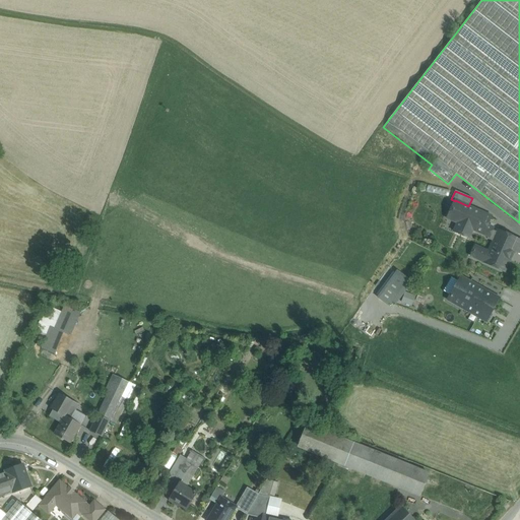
[(468,206),(455,200),(455,201),(447,219),(457,223),(453,233),(469,239),(472,231),(488,238),(489,238),(493,231),(494,229),(488,225),(492,216),(468,206)]
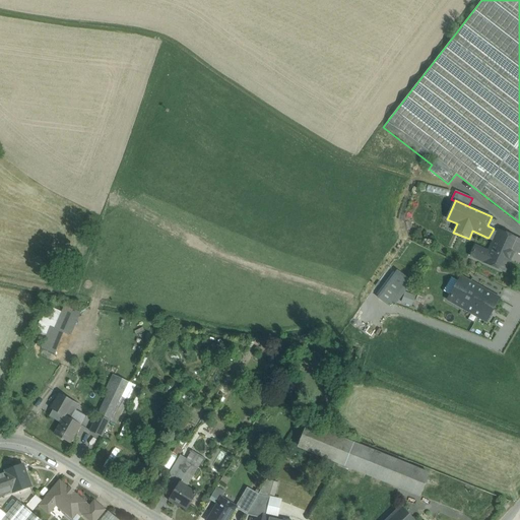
[(519,240),(498,231),(497,233),(493,242),(489,252),(479,248),(475,259),(483,263),(505,272),(514,251),(519,240)]
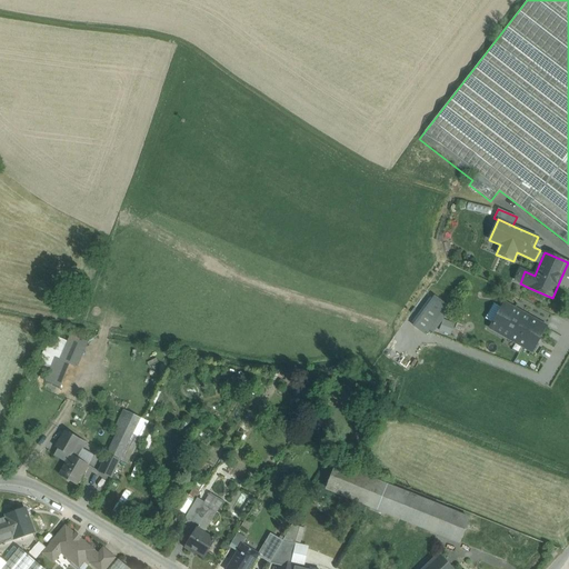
[(543,255),(539,252),(535,260),(533,260),(533,261),(539,265),(543,255)]
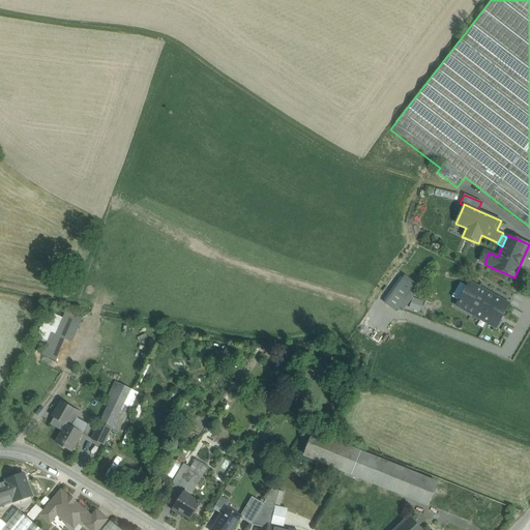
[(429,266),(421,261),(417,268),(423,272),(429,266)]
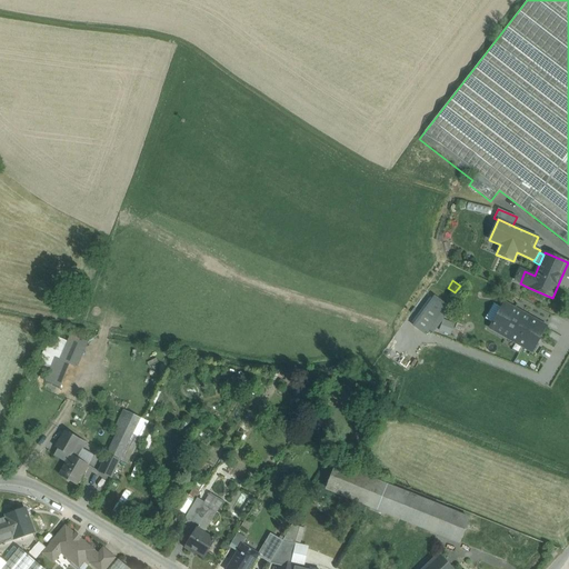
[(432,298),(422,313),(435,322),(446,308),(432,298)]
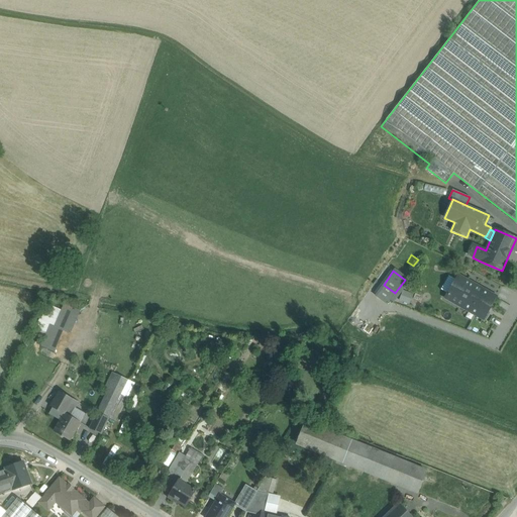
[(496,297),(458,276),(445,298),(483,319),(496,298),(496,297)]
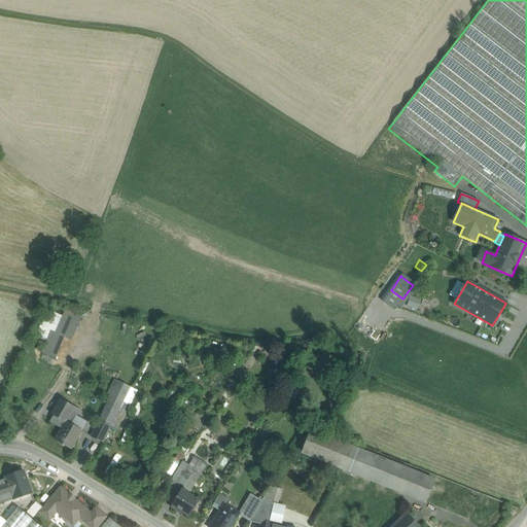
[(417,310),(421,299),(411,294),(407,306),(417,310)]
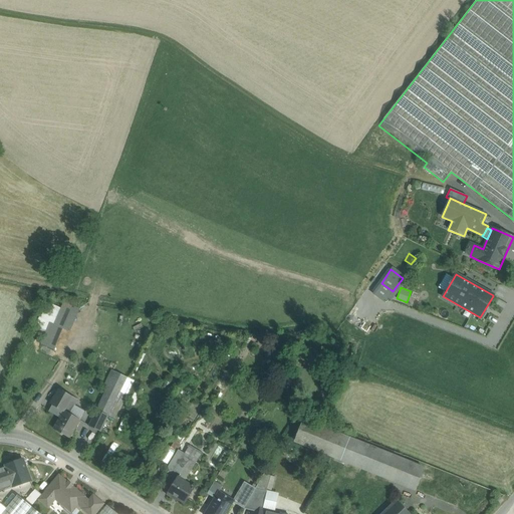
[(39,317),(32,332),(43,337),(40,344),(53,350),(63,328),(39,317)]
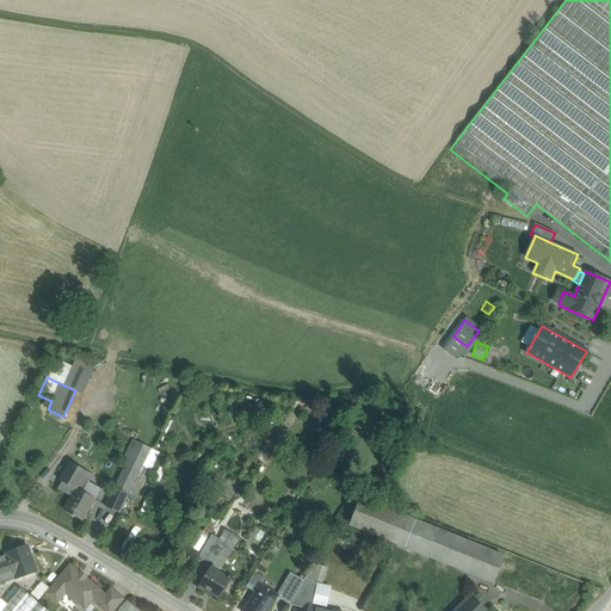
[(92,476),(71,463),(60,481),(62,482),(59,489),(72,497),(65,511),(82,522),(99,492),(87,485),(92,476)]
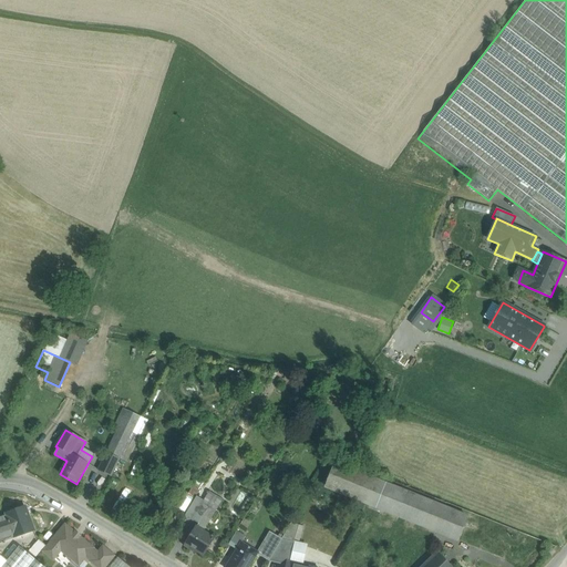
[(133,433),(120,459),(126,462),(140,436),(133,433)]
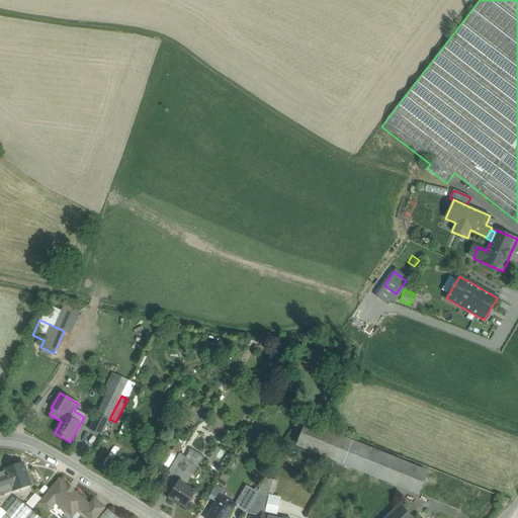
[(97,414),(89,430),(101,435),(109,419),(97,414)]
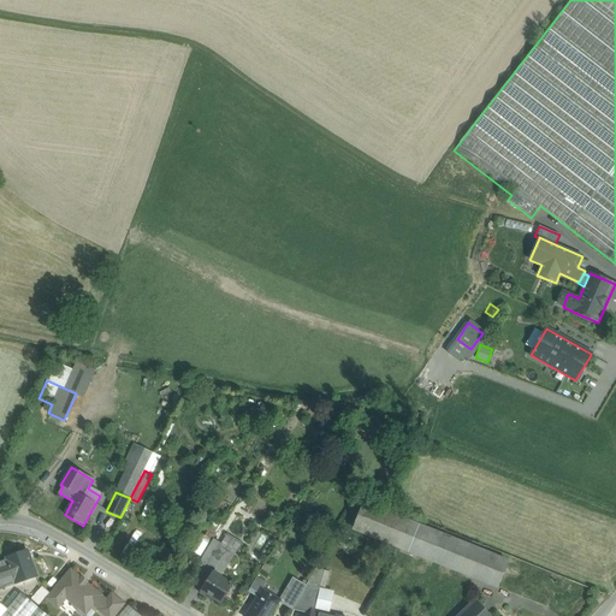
[(420,527),(363,504),(354,528),(409,551),(420,527)]
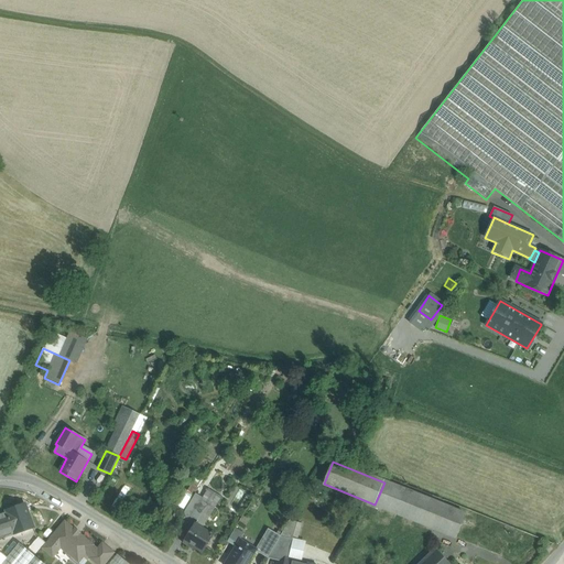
[(442,506),(384,483),(375,505),(433,528),(442,506)]
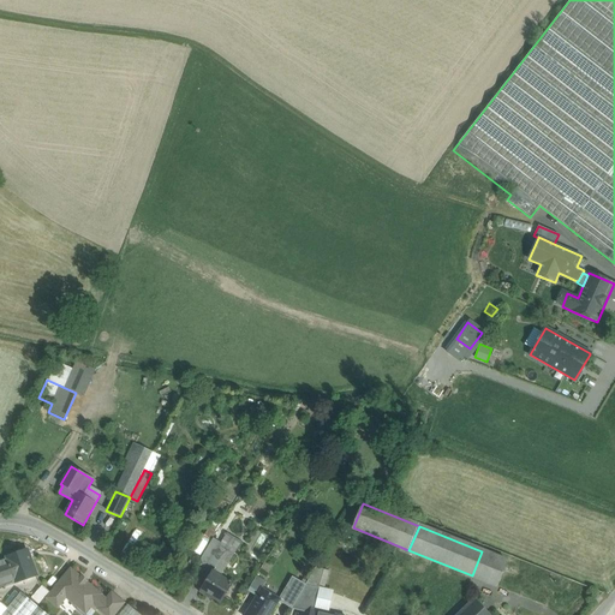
[(187,548),(201,556),(210,539),(197,532),(187,548)]
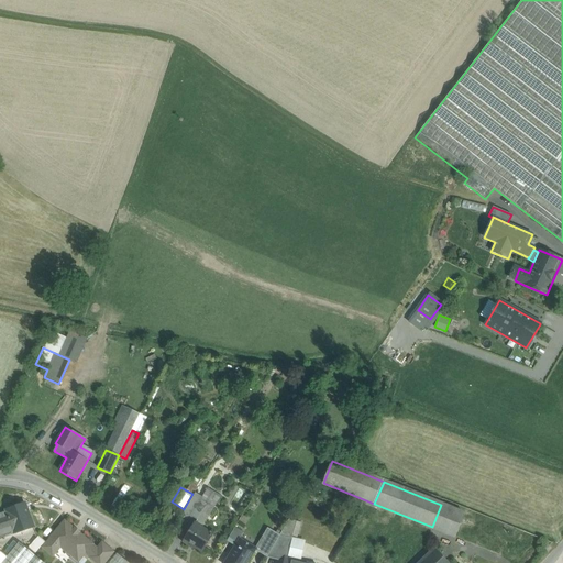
[(201,487),(197,494),(202,497),(201,500),(207,504),(213,508),(220,498),(201,487)]
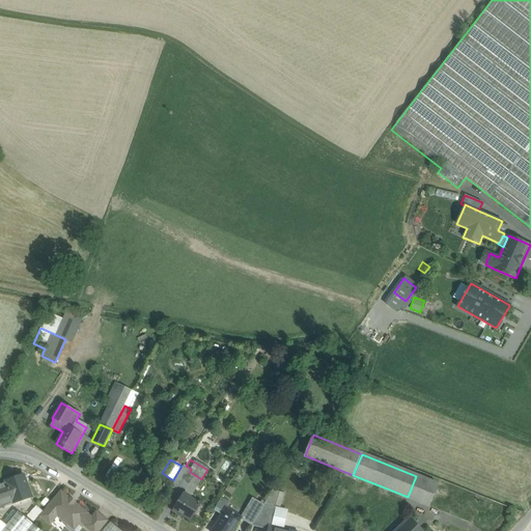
[(186,466),(184,465),(176,477),(189,485),(190,484),(195,475),(190,472),(191,469),(186,466)]
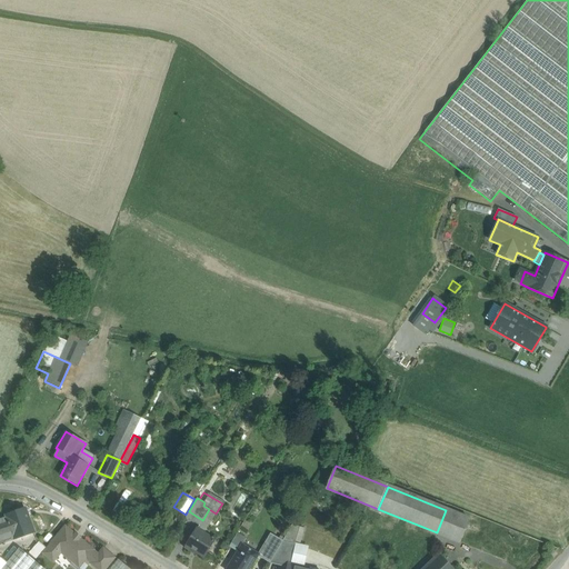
[(26,509),(7,516),(15,538),(16,539),(33,532),(26,509)]
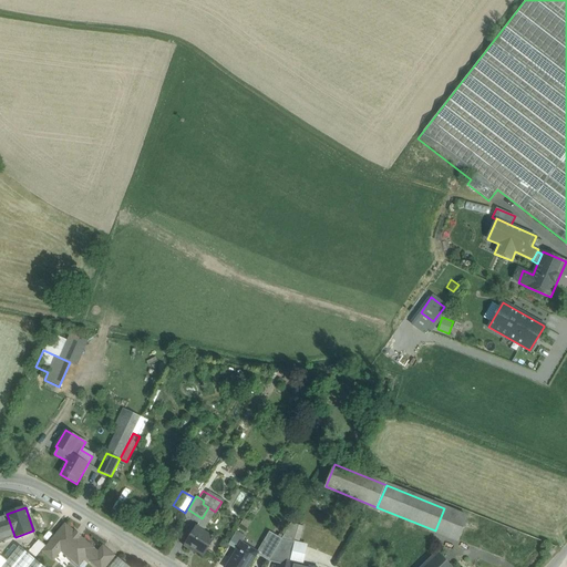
[(215,512),(208,507),(203,517),(202,518),(196,527),(197,527),(204,516),(210,519),(215,512)]
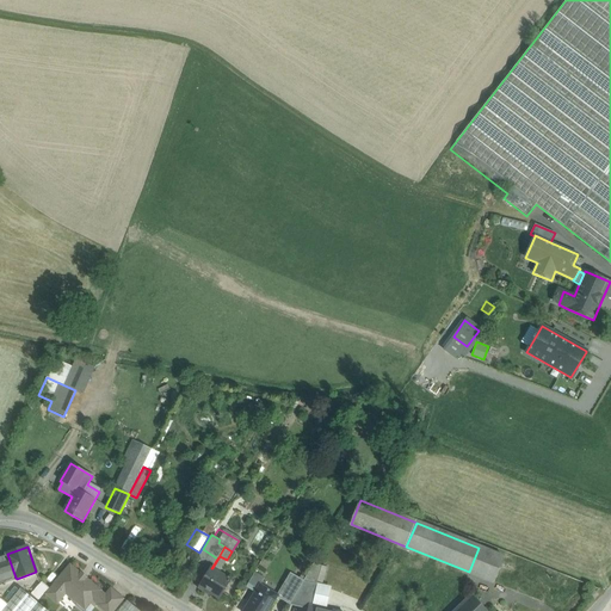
[(504,559),(479,548),(469,572),(494,582),(504,559)]
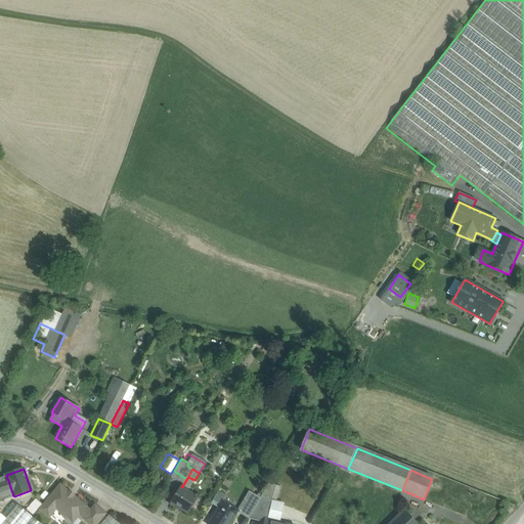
[(6,475),(0,477),(0,500),(13,495),(6,475)]
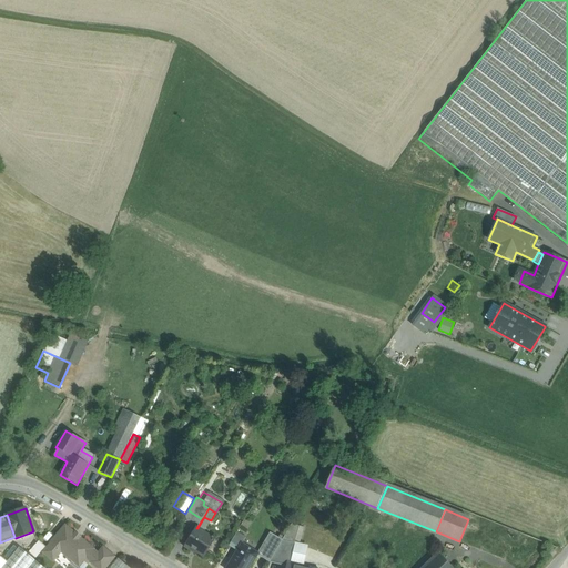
[(204,517),(198,528),(196,528),(184,547),(191,550),(192,549),(204,557),(214,539),(203,533),(211,520),(204,517)]
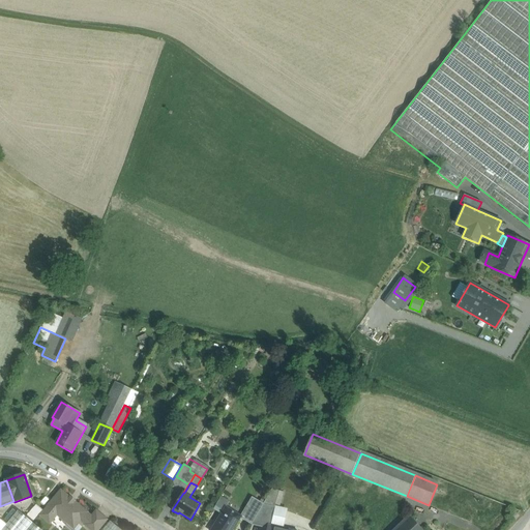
[(284,493),(272,489),(264,504),(273,506),(278,508),(284,493)]
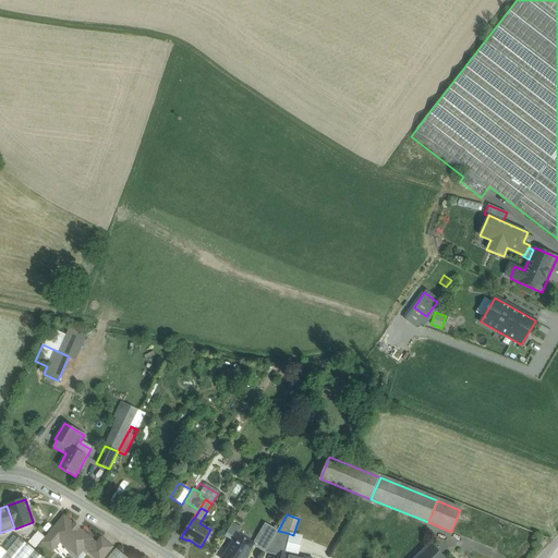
[(91,540),(64,518),(51,533),(44,543),(52,550),(60,541),(71,550),(69,554),(74,557),(80,557),(85,554),(82,550),(85,547),(91,553),(96,545),(91,541),(91,540)]
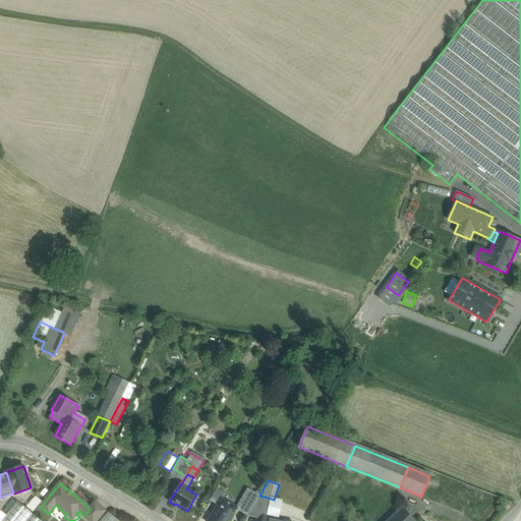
[(218,488),(210,501),(218,506),(222,500),(220,498),(223,493),(218,488)]
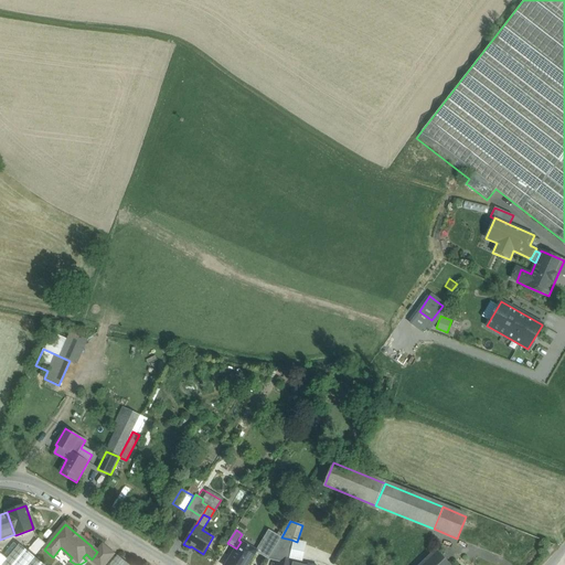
[(272,532),(258,553),(268,560),(281,537),(272,532)]
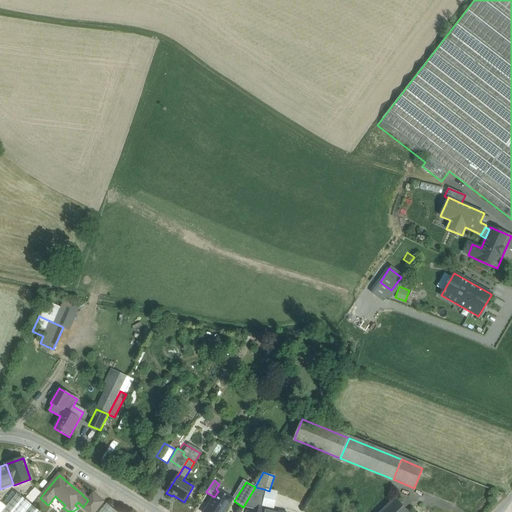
[(264,489),(255,487),(243,507),(258,511),(259,507),(264,489)]
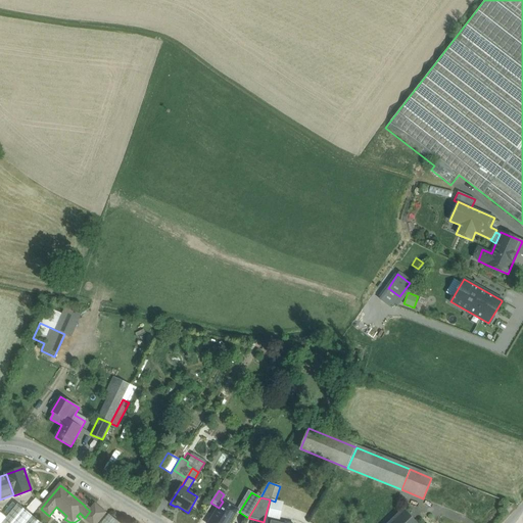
[(36,498),(28,509),(34,514),(42,504),(36,498)]
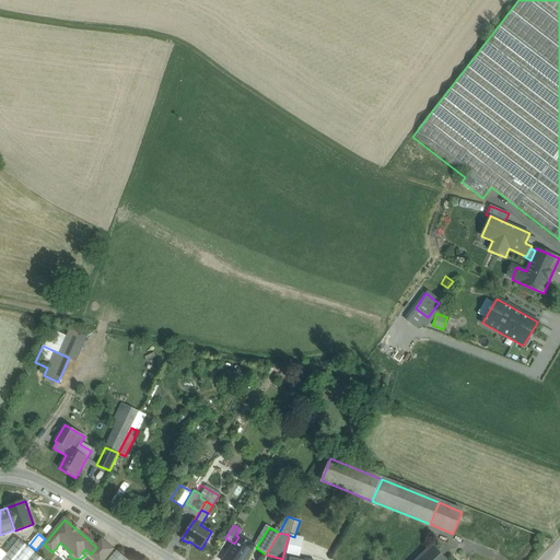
[(247,541),(238,537),(234,544),(223,559),(245,559),(253,548),(246,544),(247,541)]
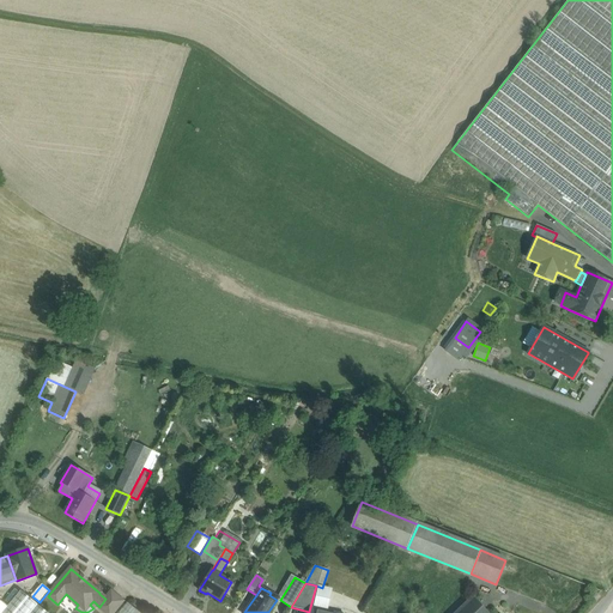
[(47,612),(20,590),(7,607),(0,600),(0,612),(47,612)]
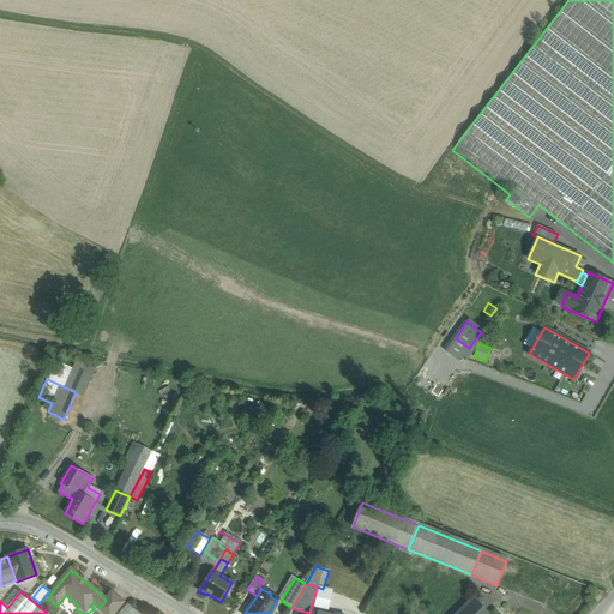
[(113,613),(122,602),(112,594),(106,600),(100,608),(106,613),(113,613)]
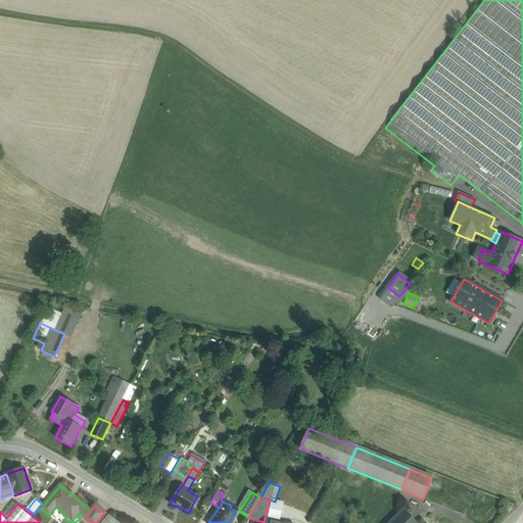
[(416,522),(403,510),(388,522),(416,522)]
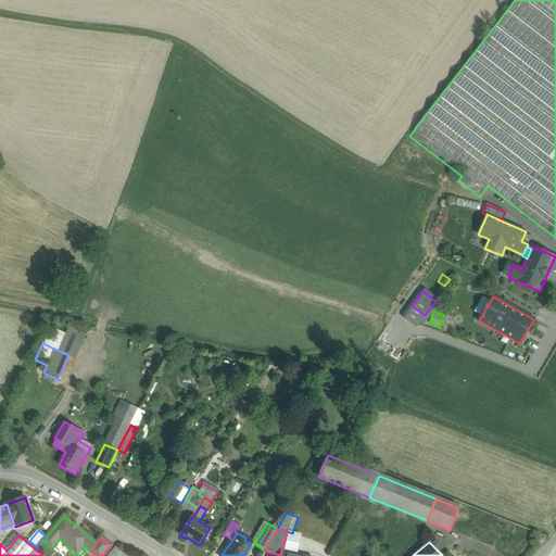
[(126,555),(115,546),(106,555),(126,555)]
